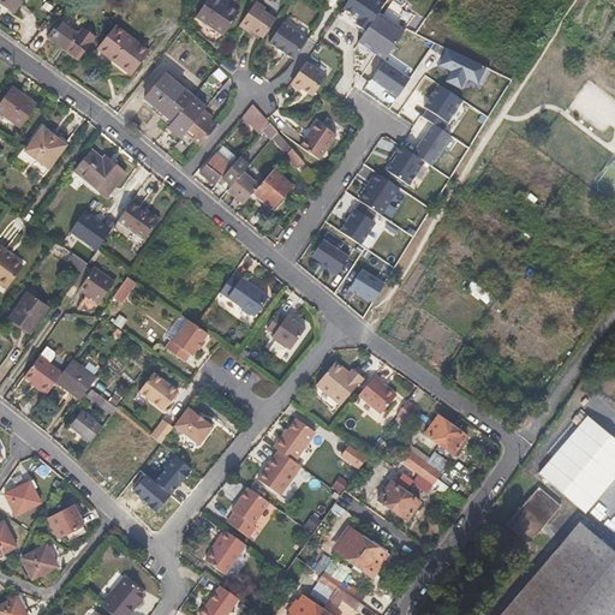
[(0,0),(0,3),(13,12),(22,0),(0,0)]
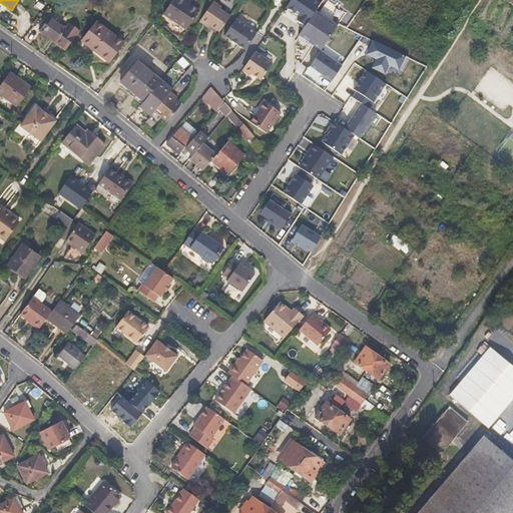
[(198,11),(181,0),(172,0),(163,15),(186,30),(198,11)]
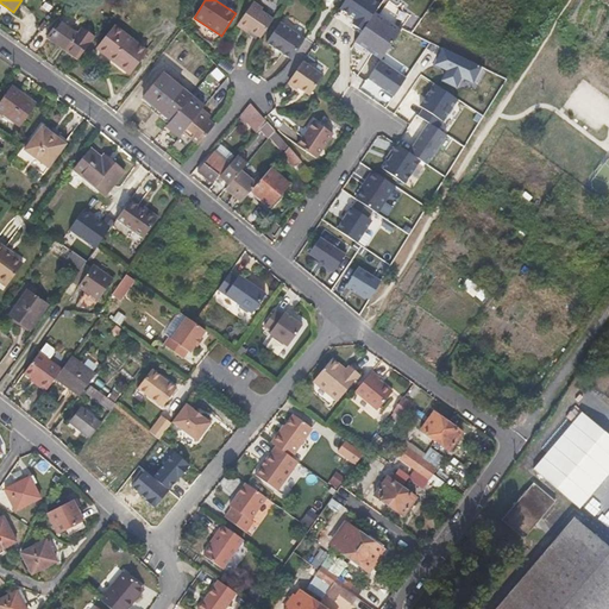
[(384,2),(380,0),(346,0),(344,4),(341,8),(357,19),(353,24),(365,31),(377,12),(384,2)]
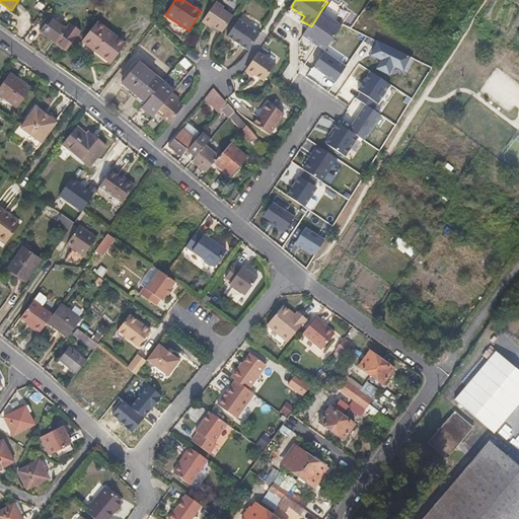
[(211,27),(213,25),(224,32),(234,17),(223,10),(225,6),(216,1),(202,22),(211,27)]
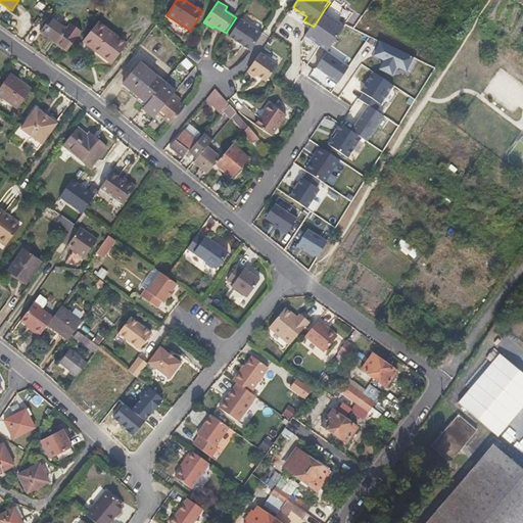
[(314,27),(306,36),(328,52),(346,27),(324,10),(314,27)]
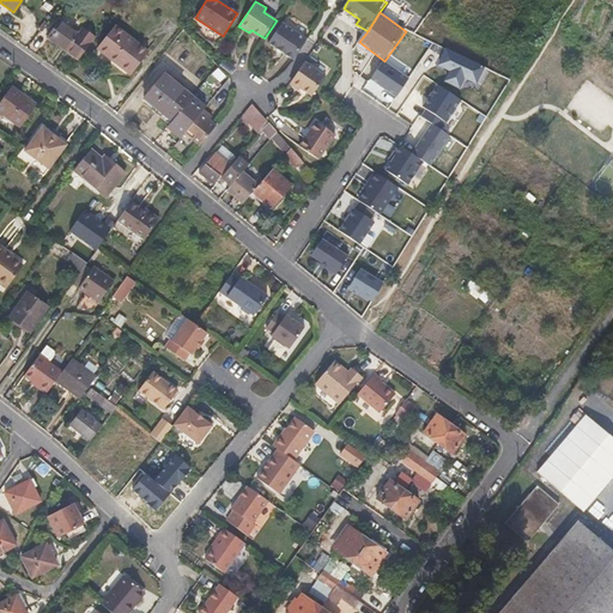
[(78,60),(95,38),(84,31),(79,37),(60,23),(49,38),(78,60)]
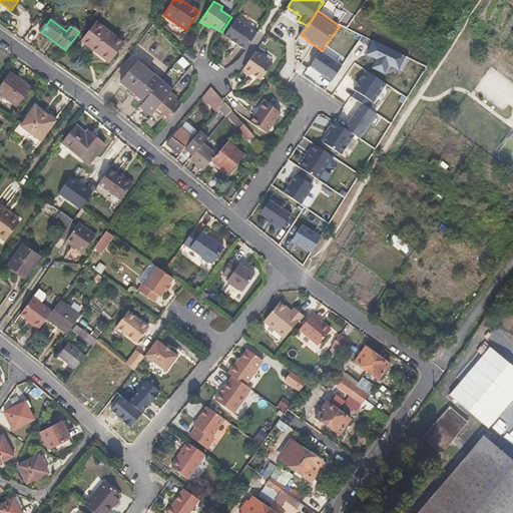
[(258,34),(236,20),(225,37),(246,51),(258,34)]
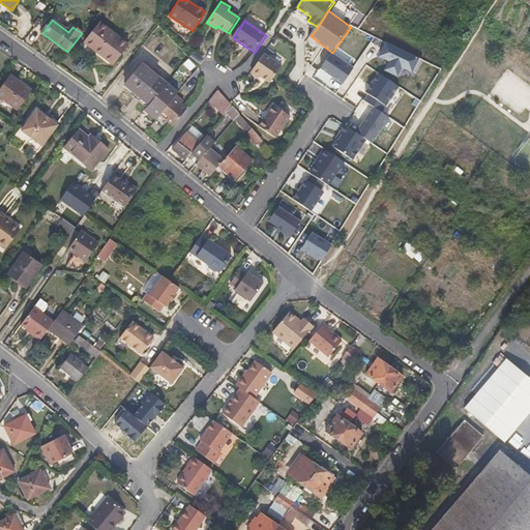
[(128,46),(98,23),(84,43),(113,65),(128,46)]
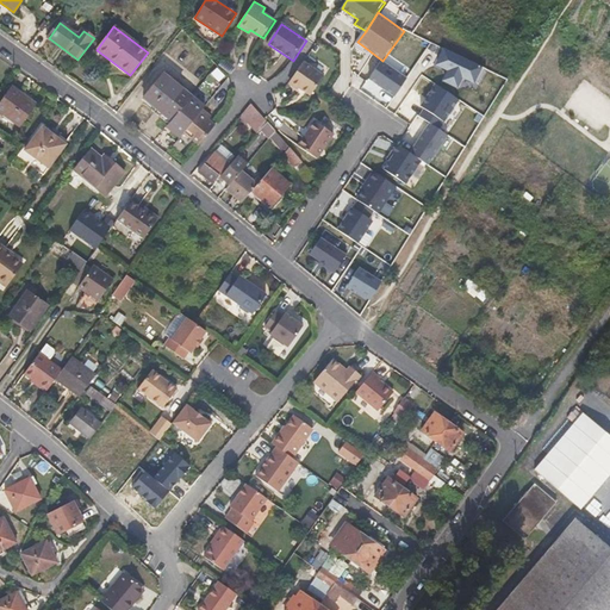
[(446,48),(439,63),(450,69),(444,80),(461,88),(466,78),(478,83),(486,66),(446,48)]
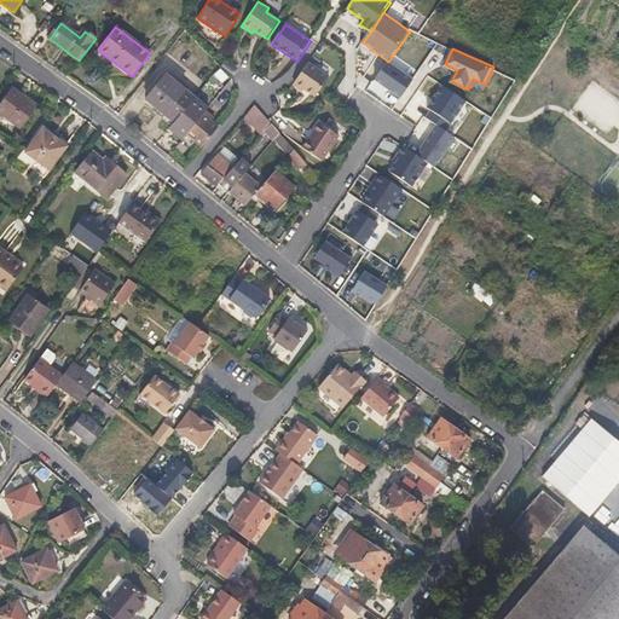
[(376,80),(403,98),(416,79),(388,62),(376,80)]
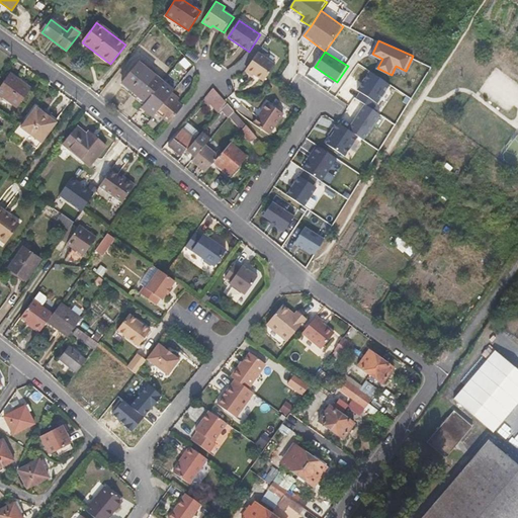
[(263,82),(275,67),(258,53),(247,70),(263,82)]
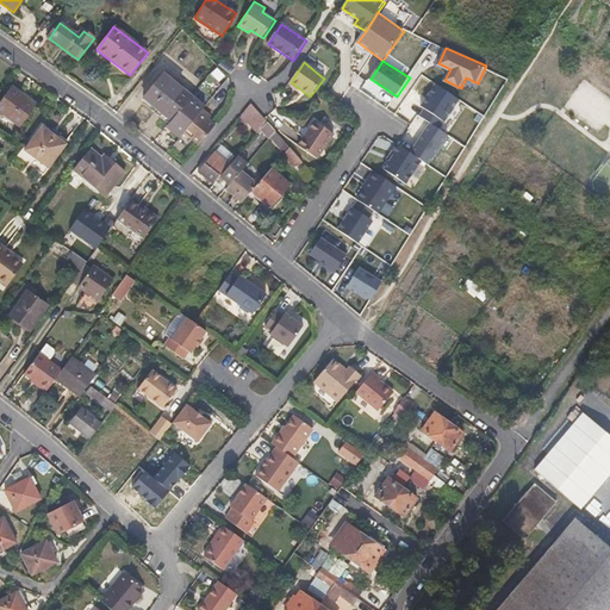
[(170,120),(191,97),(162,74),(143,99),(170,120)]
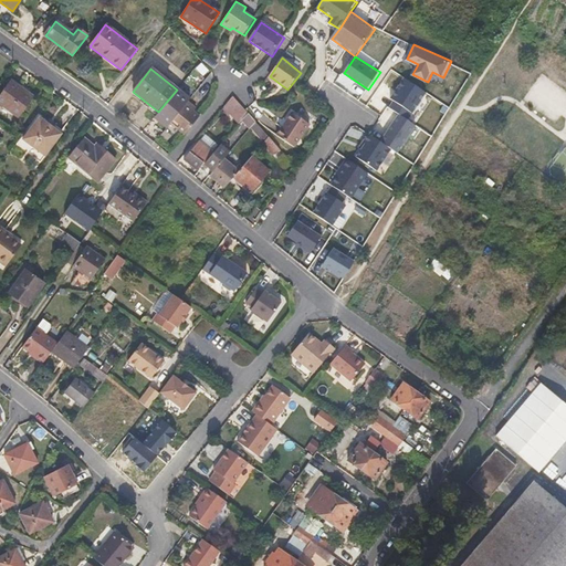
[(395,100),(390,107),(399,113),(410,121),(428,92),(405,79),(392,98),(395,100)]
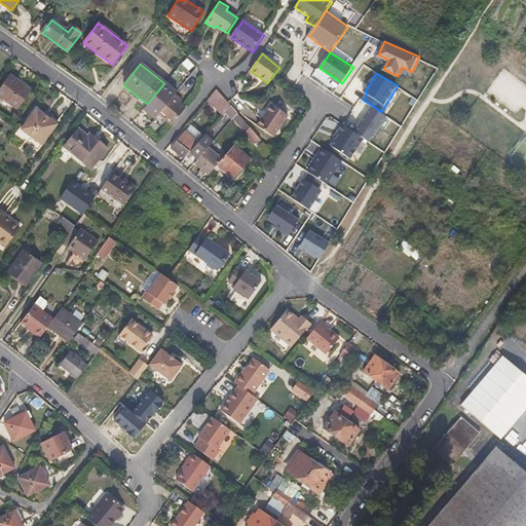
[(0,97),(17,110),(31,90),(9,75),(0,88),(0,97)]
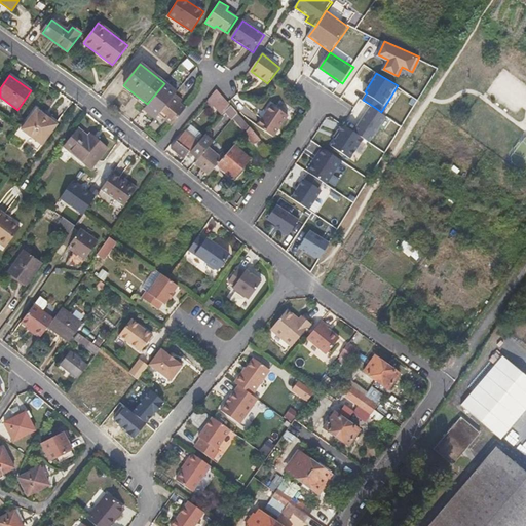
[(226,112),(231,106),(218,90),(204,105),(210,109),(213,106),(223,116),(226,112)]
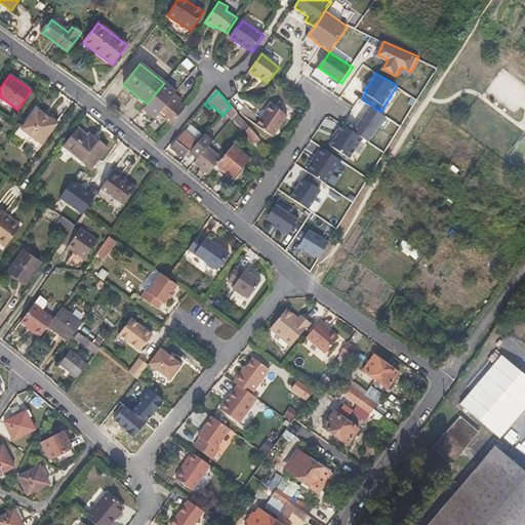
[(186,108),(179,104),(183,101),(174,94),(157,115),(171,125),(186,108)]
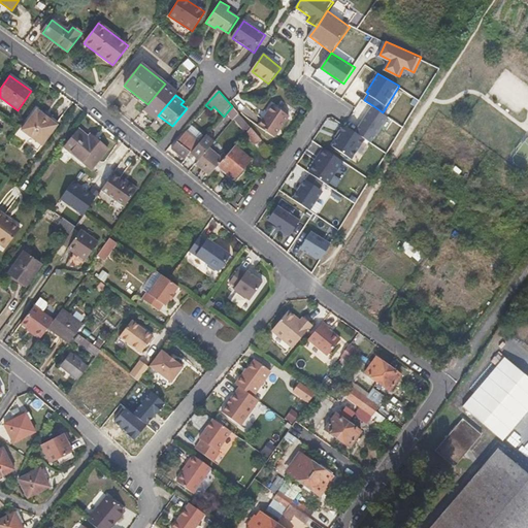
[(275,140),(291,118),(273,105),(258,128),(275,140)]
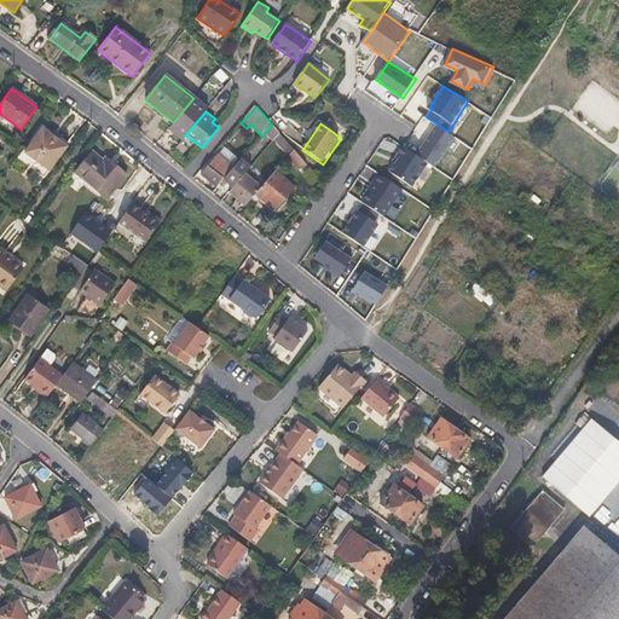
[(455,134),(449,132),(437,123),(417,156),(429,163),(435,167),(455,134)]
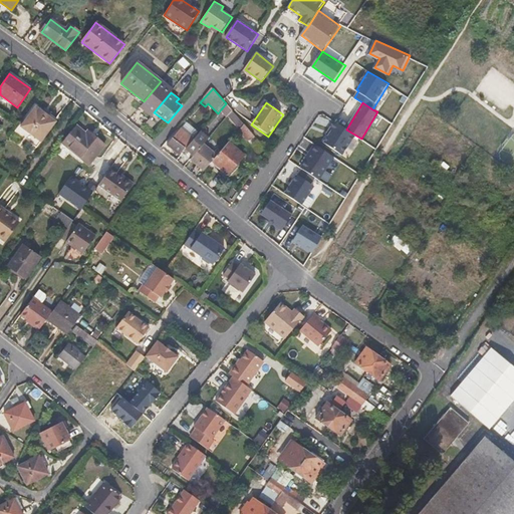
[(232,111),(226,103),(221,109),(227,117),(232,111)]
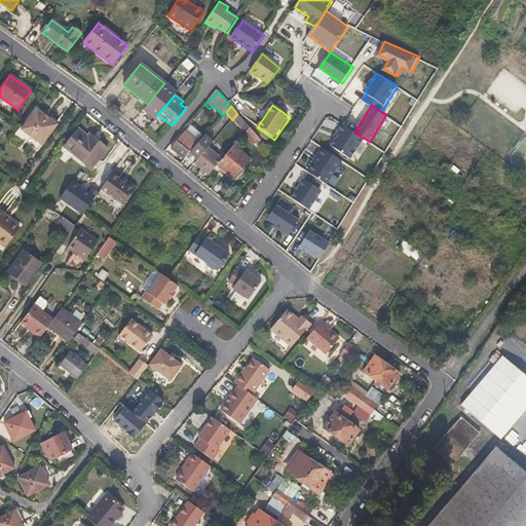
[(42,146),(58,125),(48,119),(51,116),(45,111),(43,114),(36,110),(21,130),(42,146)]
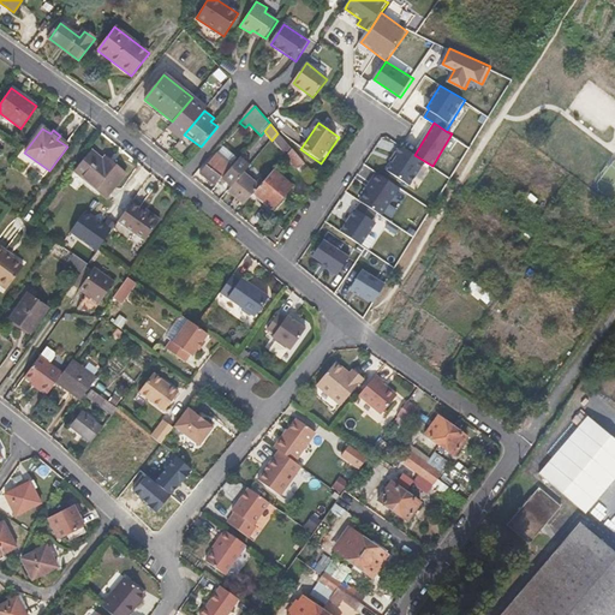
[(293,150),(278,133),(272,141),(287,157),(293,150)]
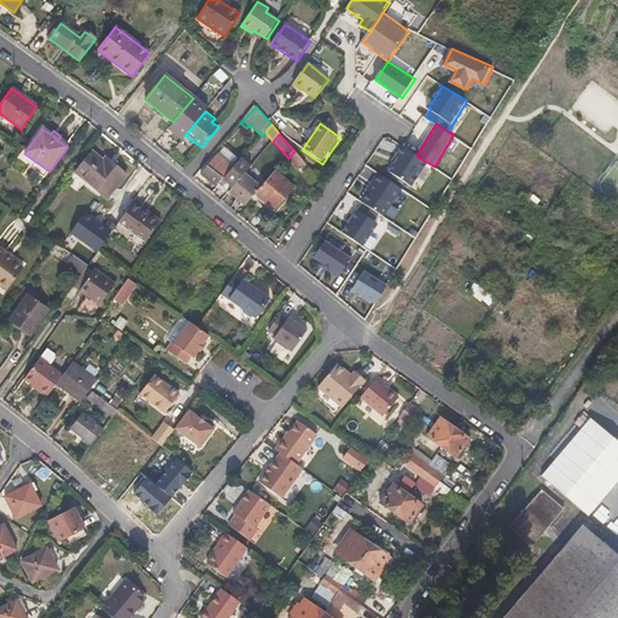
[(413,186),(429,163),(417,156),(404,149),(390,172),(413,186)]
